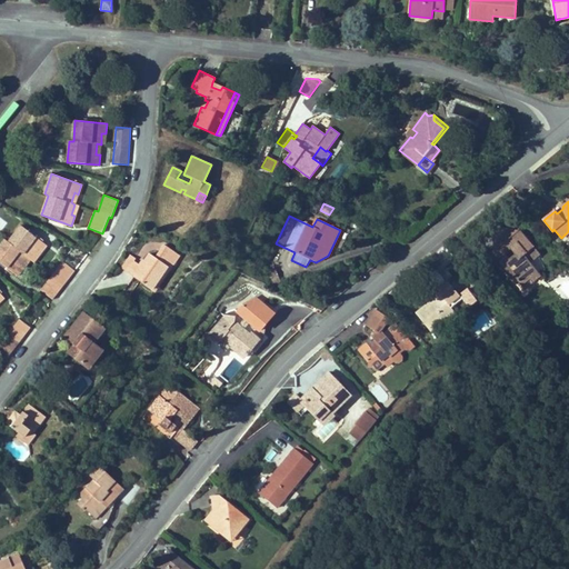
[(47,246),(21,226),(9,242),(6,240),(0,246),(0,262),(18,276),(23,268),(20,266),(27,257),(30,260),(37,251),(40,253),(47,246)]
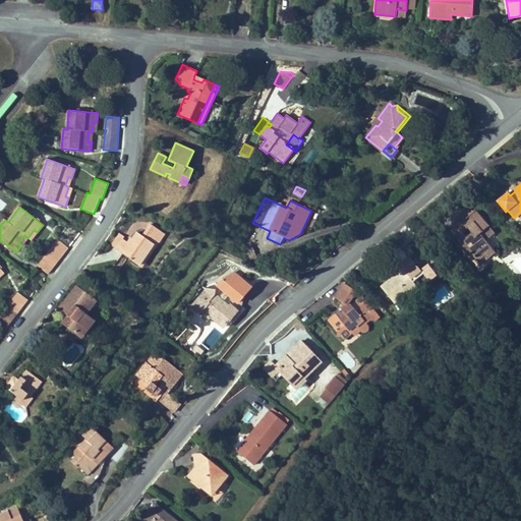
[(474,212),(459,208),(452,214),(452,230),(457,226),(469,216),(470,216),(474,212)]
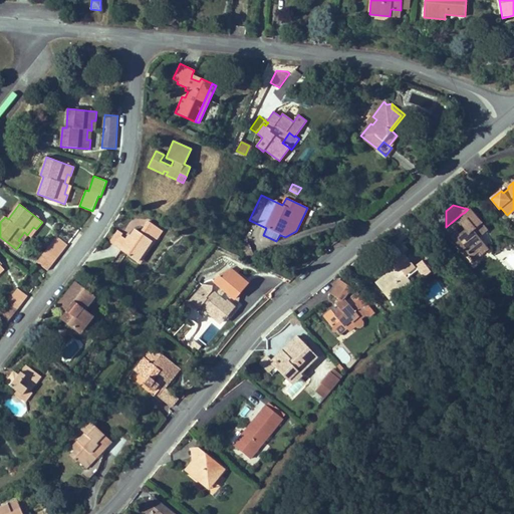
[(488,229),(475,214),(468,219),(464,213),(463,213),(451,223),(456,230),(461,225),(465,230),(460,234),(453,240),(462,251),(464,250),(471,257),(478,251),(481,255),(488,249),(479,237),(488,229)]
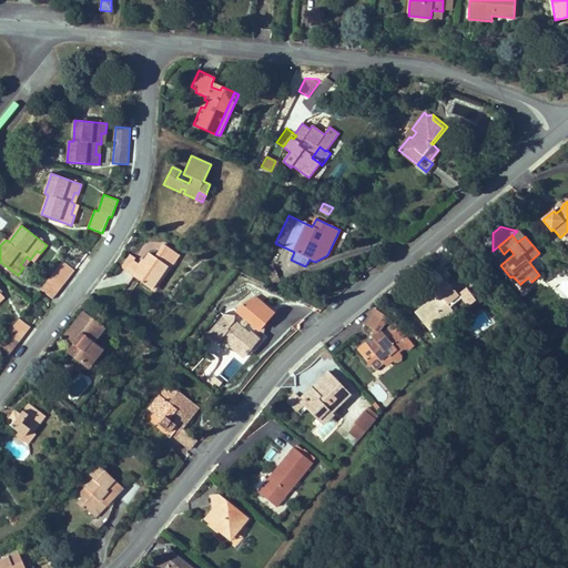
[(180,255),(164,244),(155,257),(150,254),(145,261),(144,260),(140,265),(134,274),(143,280),(142,282),(151,288),(168,266),(170,269),(180,255)]
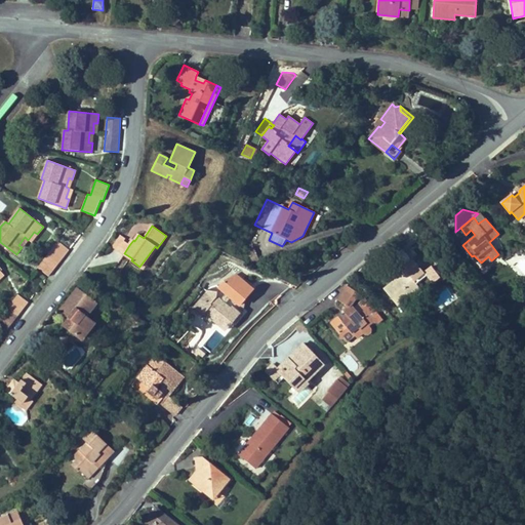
[(466,235),(460,228),(455,232),(453,234),(462,245),(470,239),(466,235)]
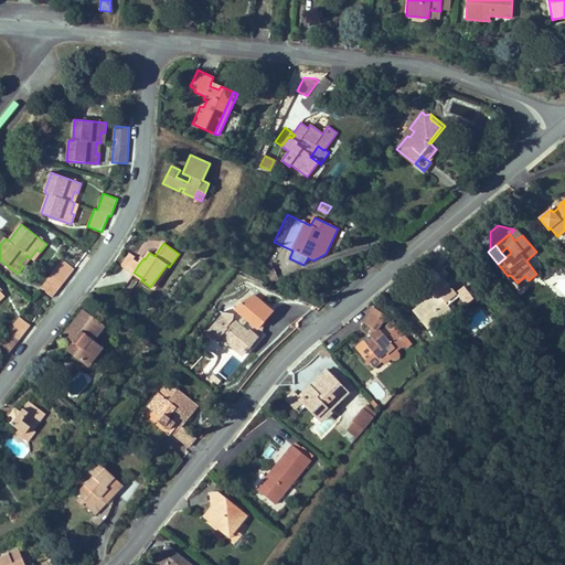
[(40,252),(36,249),(30,258),(33,260),(40,252)]
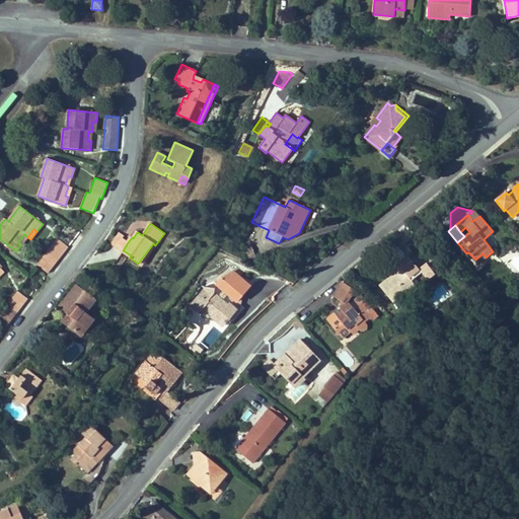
[(128,242),(123,238),(124,236),(119,232),(110,244),(130,257),(131,255),(123,250),(128,242)]
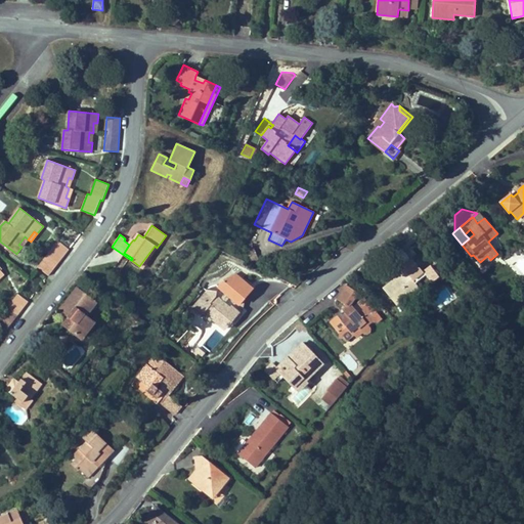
[(28,239),(25,236),(18,245),(22,247),(28,239)]
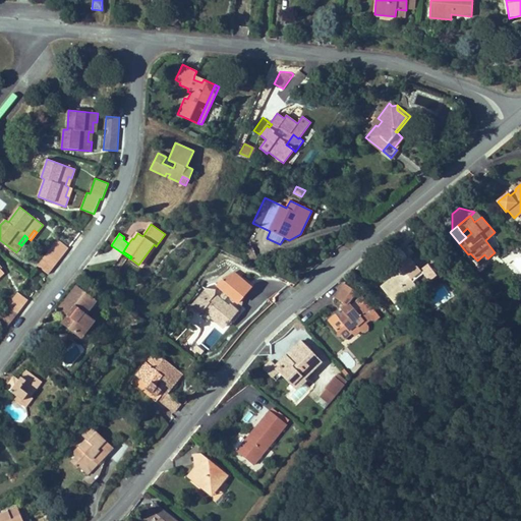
[(58,239),(38,266),(48,274),(68,248),(58,239)]
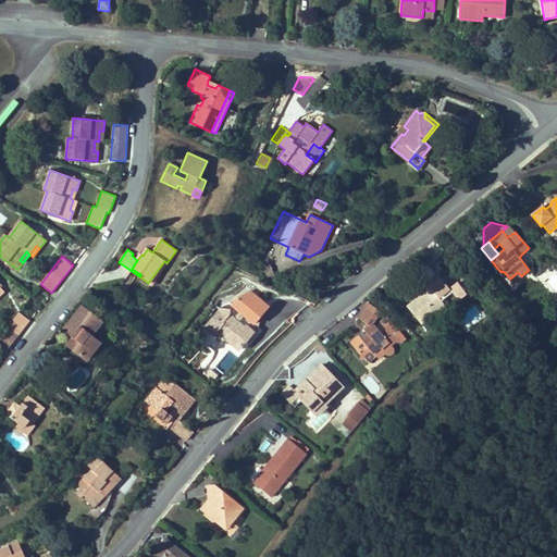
[(151,285),(166,263),(164,261),(148,283),(151,285)]
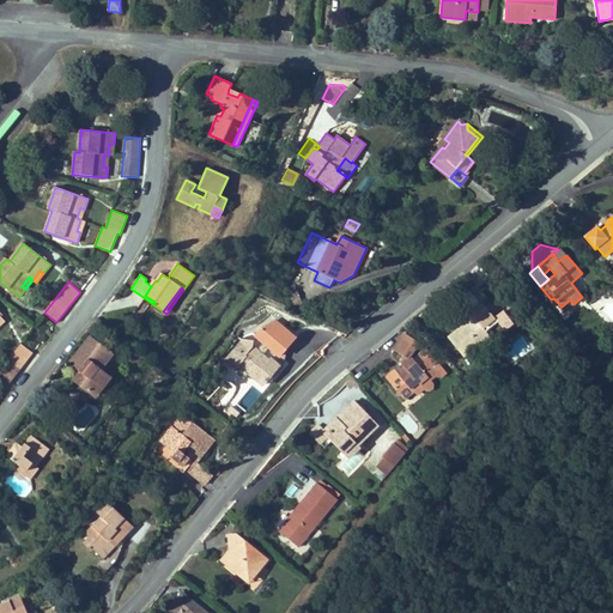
[(481,303),(469,289),(460,296),(472,311),(481,303)]
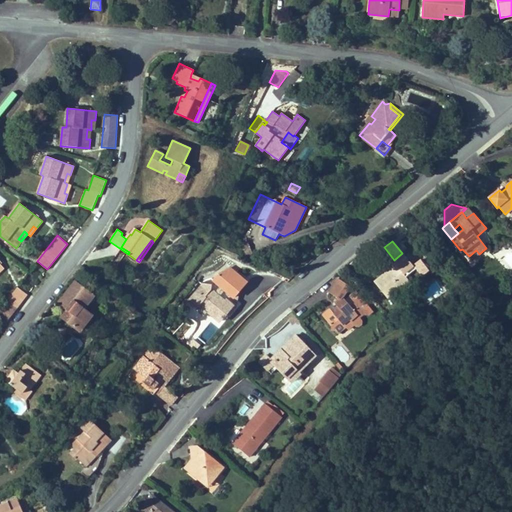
[(479,254),(476,250),(469,256),(471,260),(479,254)]
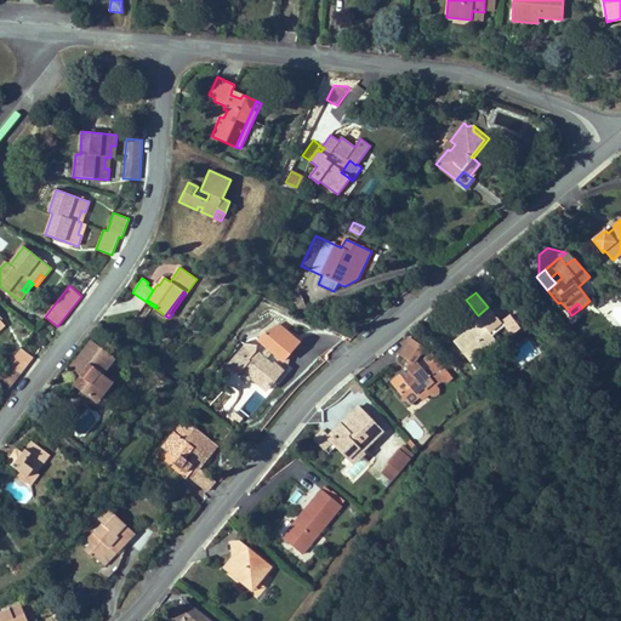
[(501,322),(489,307),(488,307),(478,315),(477,317),(480,320),(454,342),(469,362),(484,351),(496,341),(493,336),(505,326),(511,335),(519,326),(510,314),(501,322)]
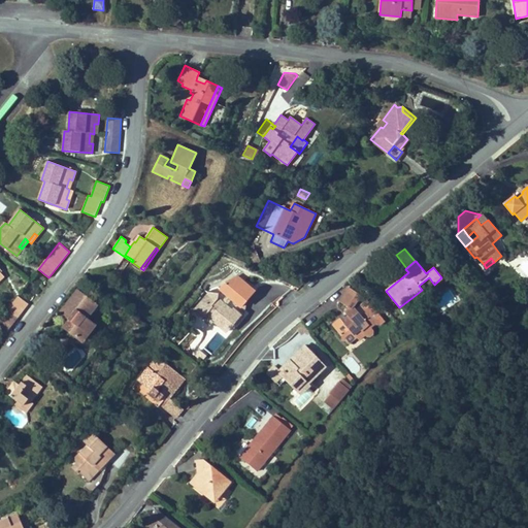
[(255,291),(237,275),(228,281),(221,289),(223,292),(221,294),(209,293),(194,310),(194,311),(203,319),(206,315),(212,321),(219,326),(222,322),(229,328),(233,323),(240,315),(245,309),(241,306),(255,291)]
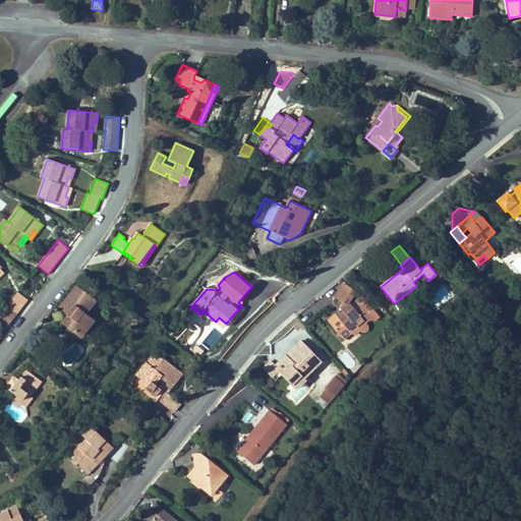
[(352,306),(349,302),(352,296),(356,291),(344,283),(335,297),(345,304),(341,308),(344,311),(340,314),(342,319),(340,320),(336,314),(328,321),(337,332),(337,336),(341,336),(344,340),(351,333),(349,330),(355,326),(359,331),(360,332),(365,332),(367,330),(368,325),(366,323),(370,320),(375,321),(381,317),(363,296),(352,306)]
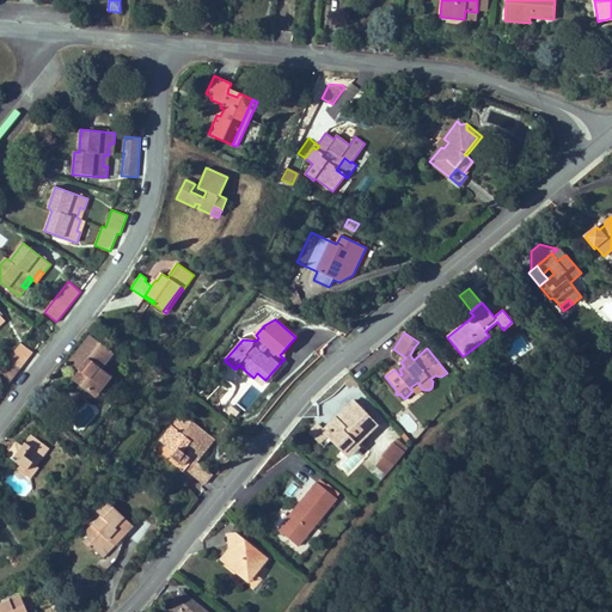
[(489,336),(477,346),(479,348),(491,338),(489,336)]
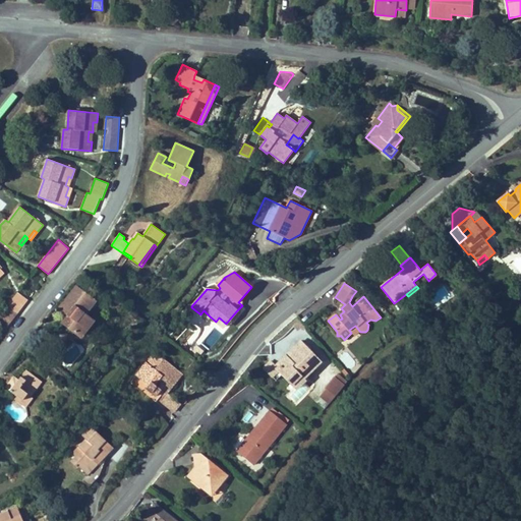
[(85,314),(96,301),(76,287),(63,304),(72,311),(69,314),(63,323),(81,337),(94,321),(85,314)]
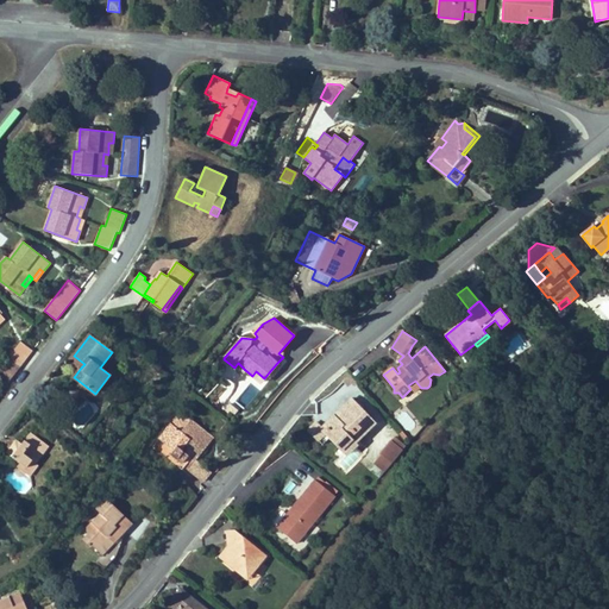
[(422,345),(416,340),(412,346),(419,351),(422,345)]
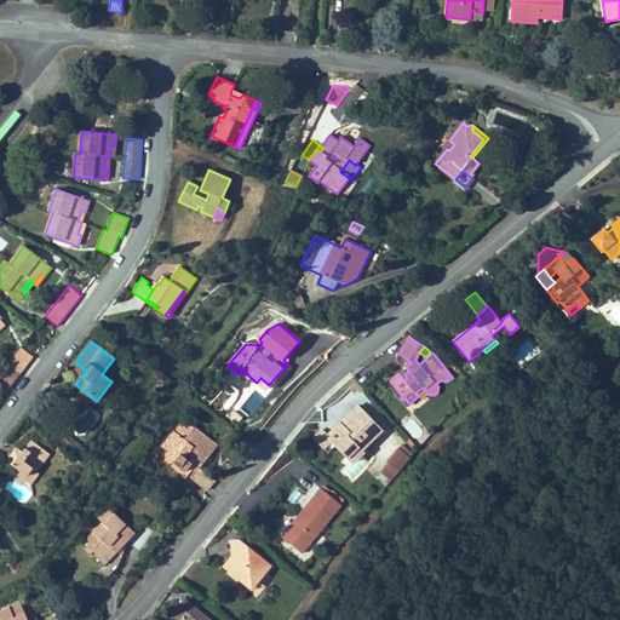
[(0,382),(10,389),(33,357),(21,348),(0,373),(0,382)]
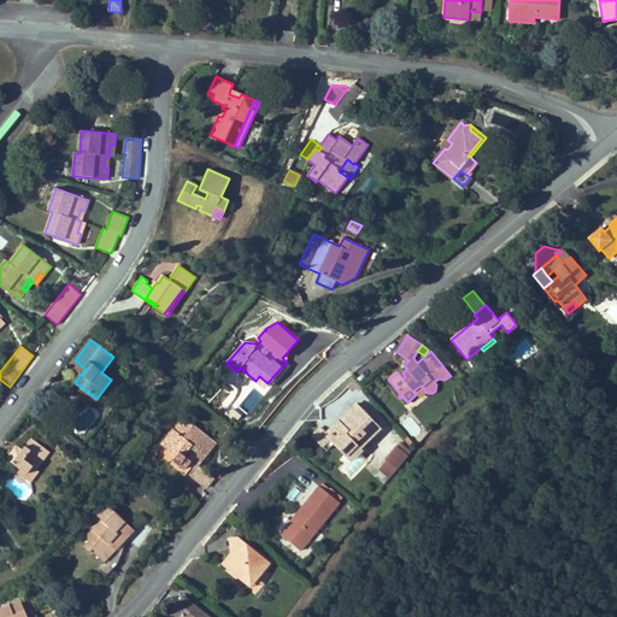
[(86,369),(75,360),(71,365),(82,372),(86,369)]
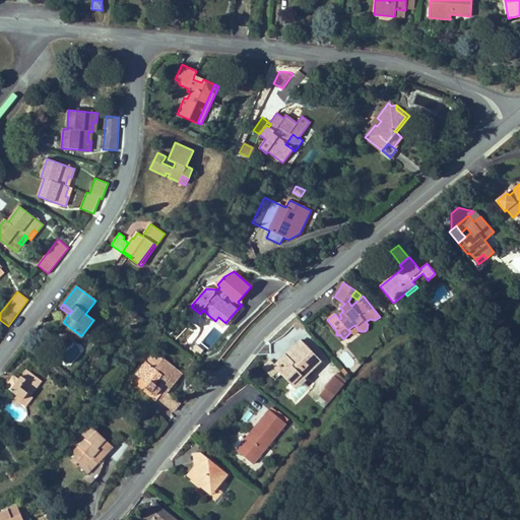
[(191,306),(188,304),(181,312),(185,315),(191,307),(191,306)]
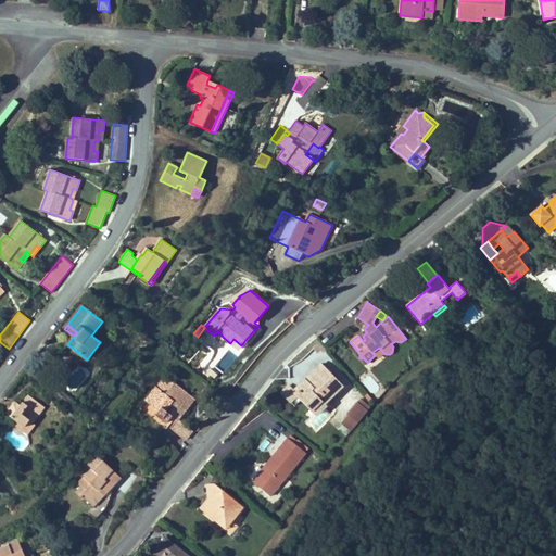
[(224,338),(217,331),(214,336),(220,341),(224,338)]
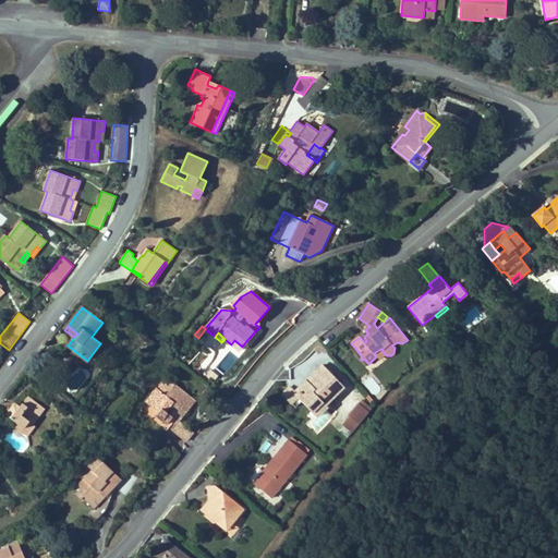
[(257,335),(254,332),(246,341),(250,344),(257,335)]
